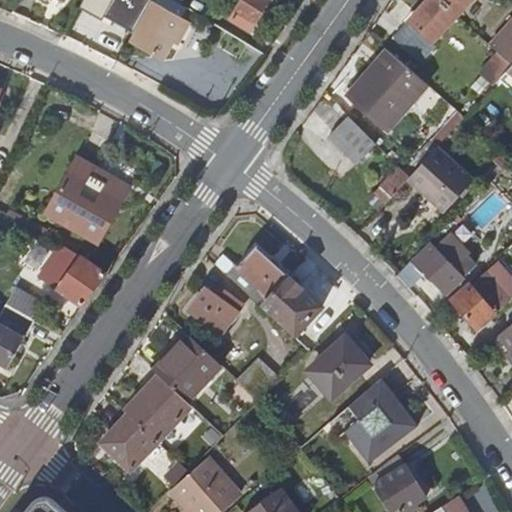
[(137,29),(147,0),(86,0),(83,9),(137,29)]
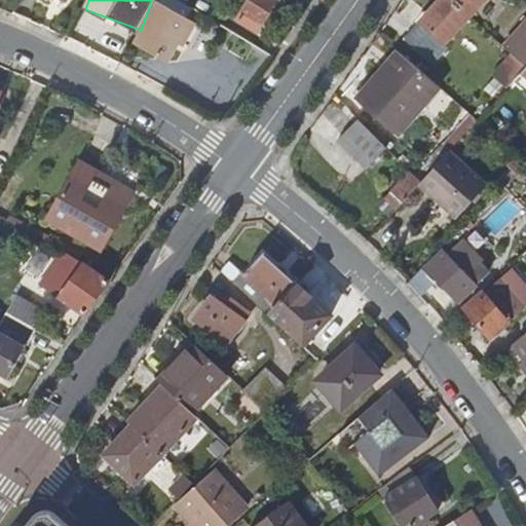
[(276,0),(249,0),(239,20),(260,31),(276,0)]
